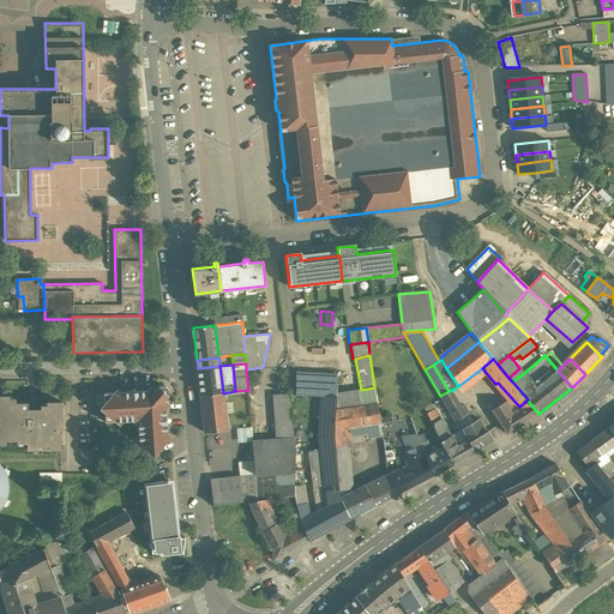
[(220,366),(198,368),(200,396),(223,393),(220,366)]
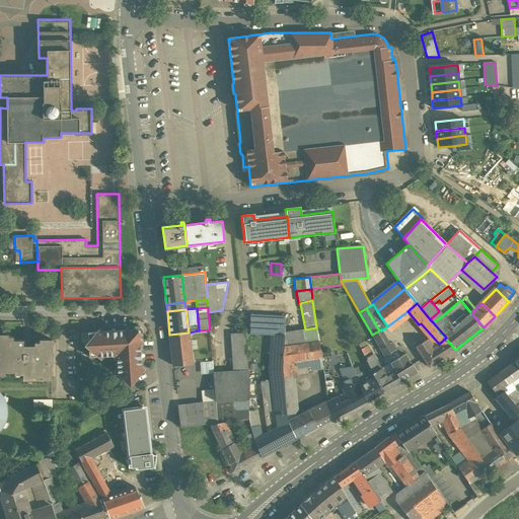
[(439,311),(430,319),(433,322),(443,315),(439,311)]
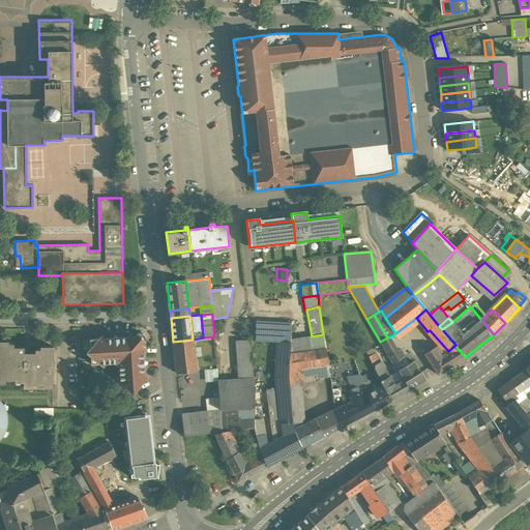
[(290,324),(256,321),(256,341),(278,343),(290,343),(290,324)]
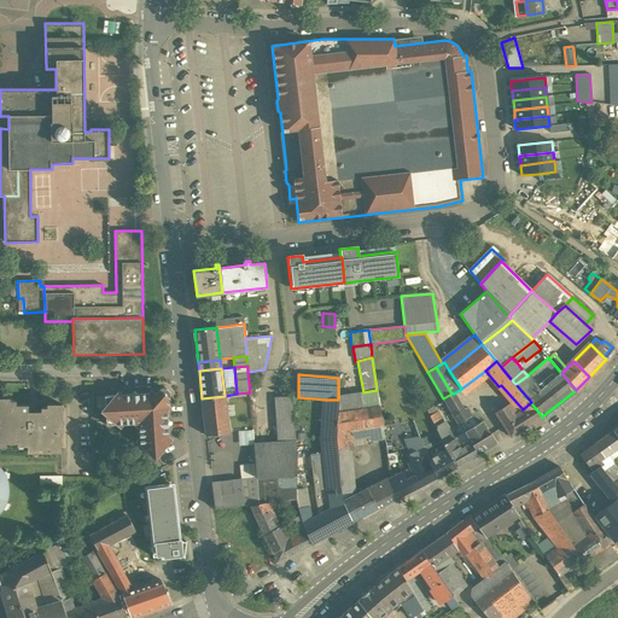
[(155,392),(136,394),(134,397),(130,394),(121,395),(117,391),(114,395),(105,396),(106,425),(139,423),(139,438),(136,441),(156,458),(173,439),(168,436),(168,426),(164,424),(168,420),(167,403),(164,402),(169,397),(169,395),(169,392),(168,390),(167,389),(164,388),(162,389),(159,390),(156,394),(155,392)]
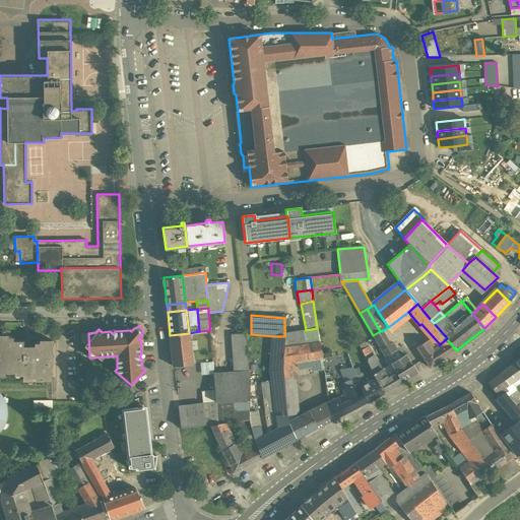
[(284,342),(284,347),(320,341),(317,328),(306,330),(284,333),(284,336),(284,342)]
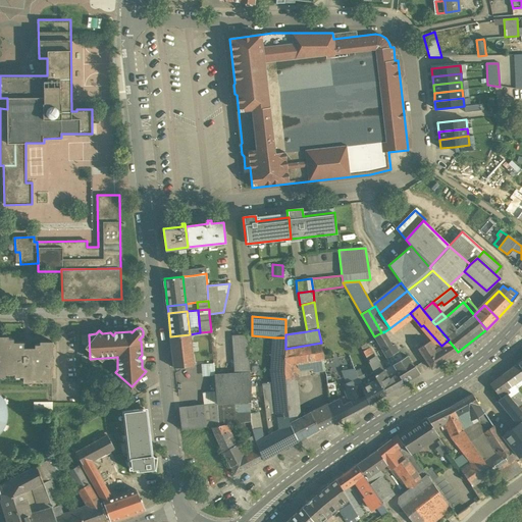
[(381,332),(374,336),(382,351),(392,346),(383,332),(383,331),(381,332)]
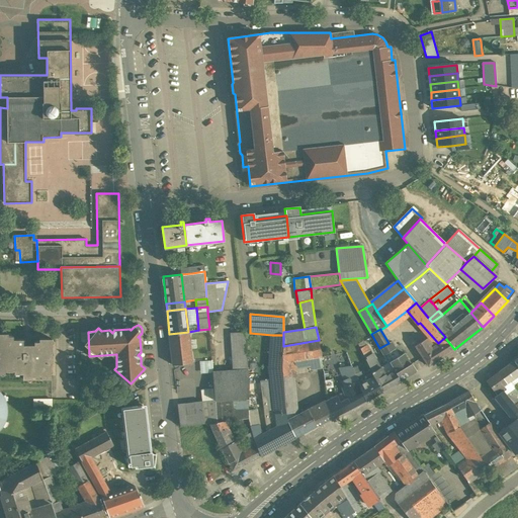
[(188,332),(169,334),(173,364),(191,362),(188,332)]
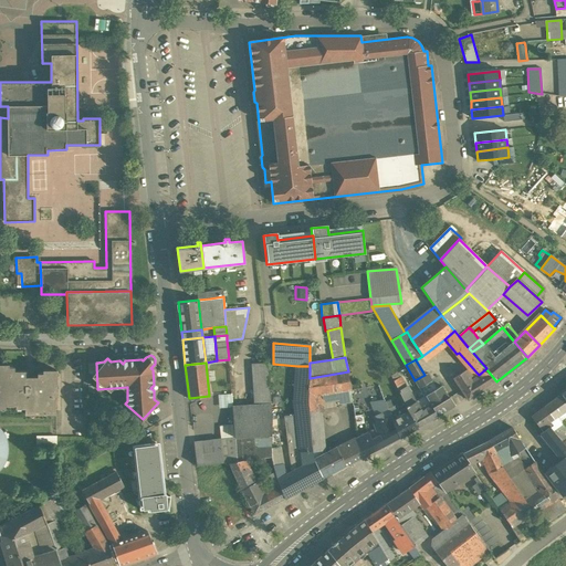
[(25,370),(7,371),(7,368),(9,368),(9,364),(0,364),(0,408),(0,405),(4,405),(4,406),(17,406),(17,405),(21,405),(21,408),(25,408),(25,415),(30,415),(30,411),(50,411),(50,413),(55,413),(55,391),(56,391),(56,376),(59,374),(56,370),(43,370),(43,375),(45,375),(45,377),(25,377),(25,370)]
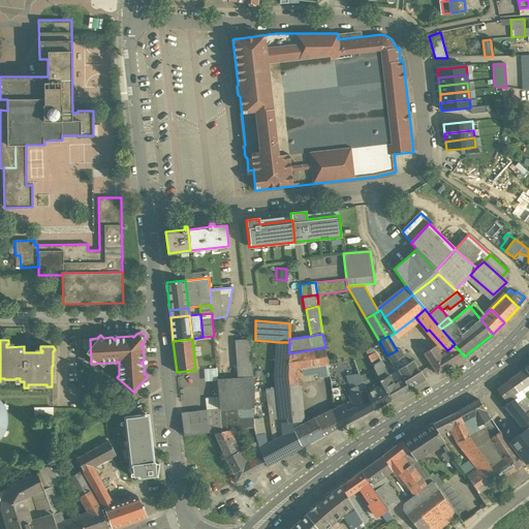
[(239,378),(252,377),(250,340),(237,340),(239,378)]
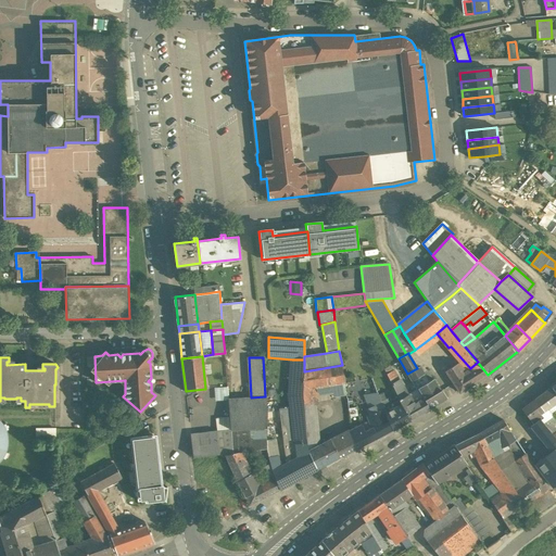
[(470,368),(463,373),(471,384),(488,375),(478,362),(470,368)]
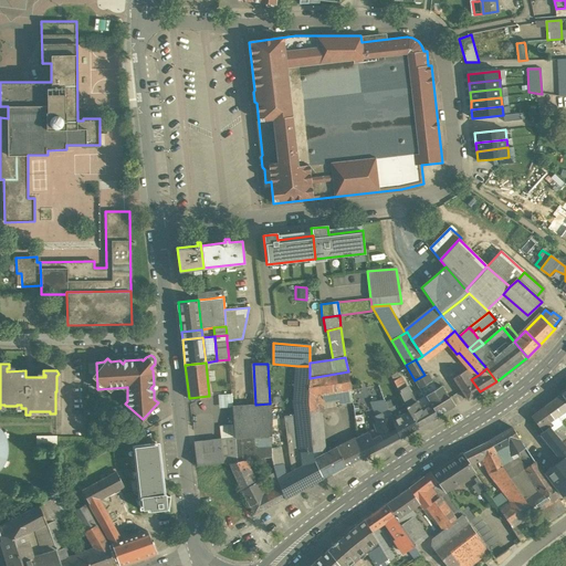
[(480,391),(471,379),(464,370),(452,378),(468,399),(480,391)]
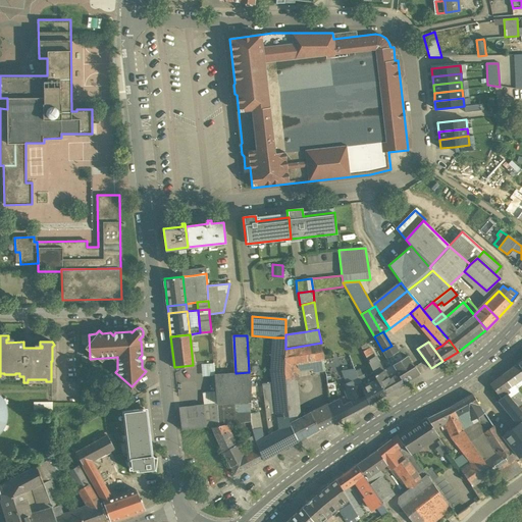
[(321,343),(285,349),(284,366),(289,365),(311,361),(323,359),(321,343)]
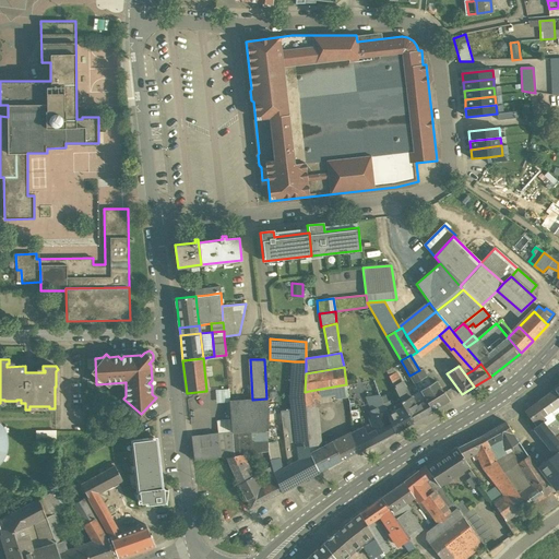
[(306,368),(294,368),(292,393),(293,409),(298,447),(308,445),(305,406),(305,399),(305,392),(306,373),(306,368)]
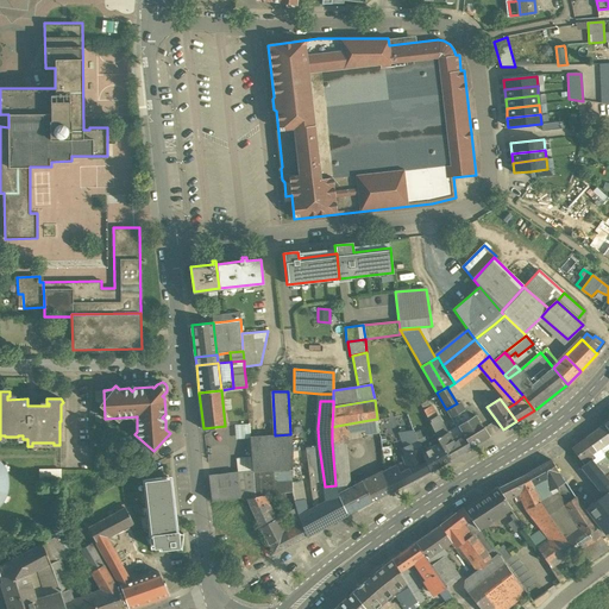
[(457,403),(446,409),(451,418),(464,409),(460,401),(457,403)]
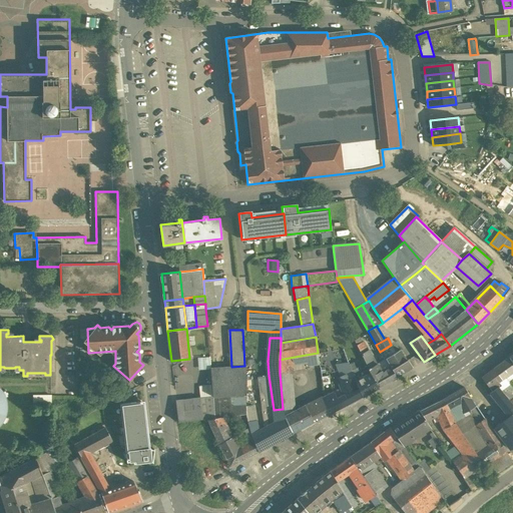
[(391,345),(380,352),(384,359),(396,352),(391,345)]
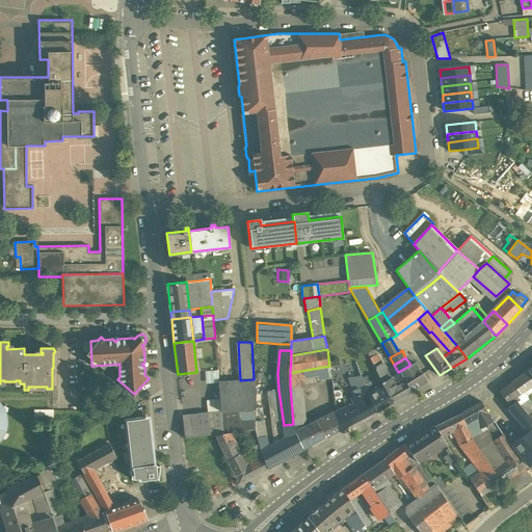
[(410,365),(398,372),(399,373),(400,372),(405,381),(411,391),(427,380),(423,373),(422,373),(415,363),(410,365)]
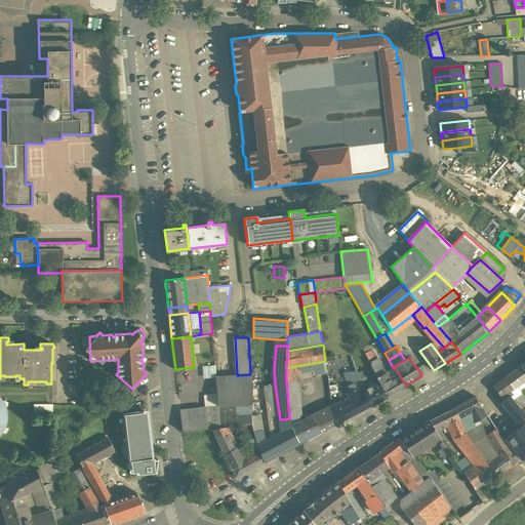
[(377,359),(369,363),(375,377),(376,378),(385,373),(377,359)]
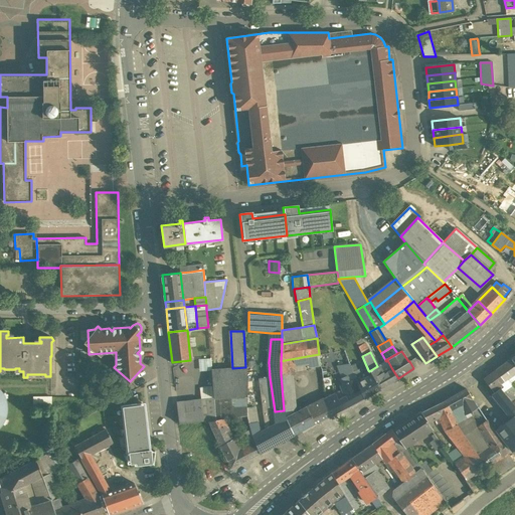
[(319,354),(307,356),(309,365),(309,368),(321,366),(319,354)]
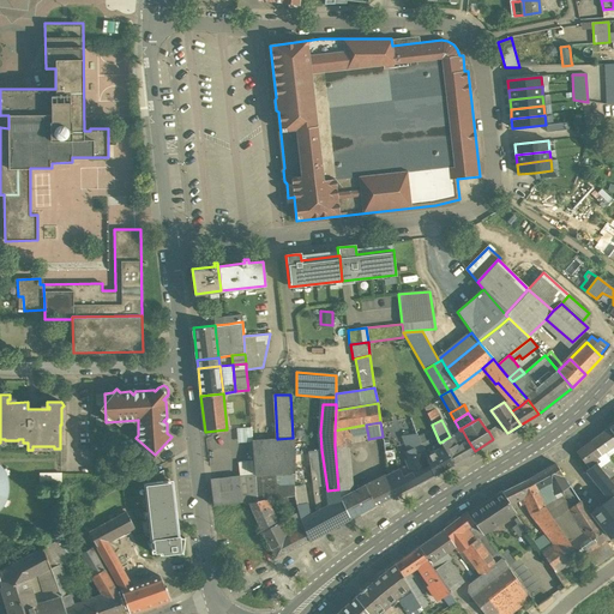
[(366,425),(339,429),(339,438),(344,438),(345,446),(345,447),(350,446),(349,439),(368,435),(366,425)]
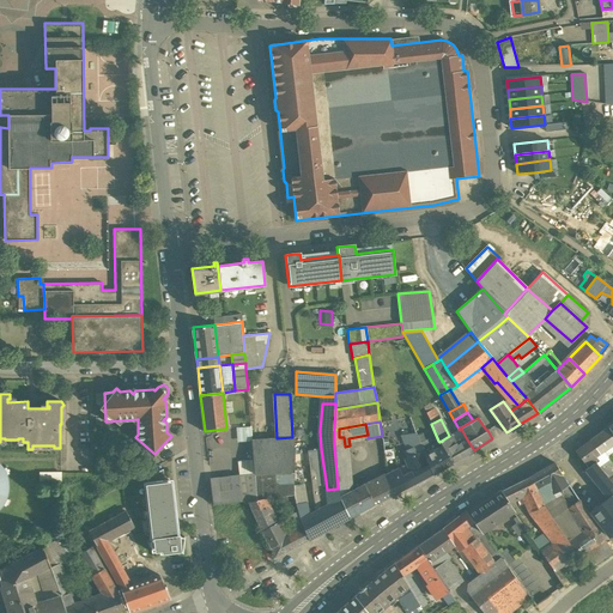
[(612,432),(608,426),(590,441),(600,454),(604,451),(612,444),(612,443),(612,432)]
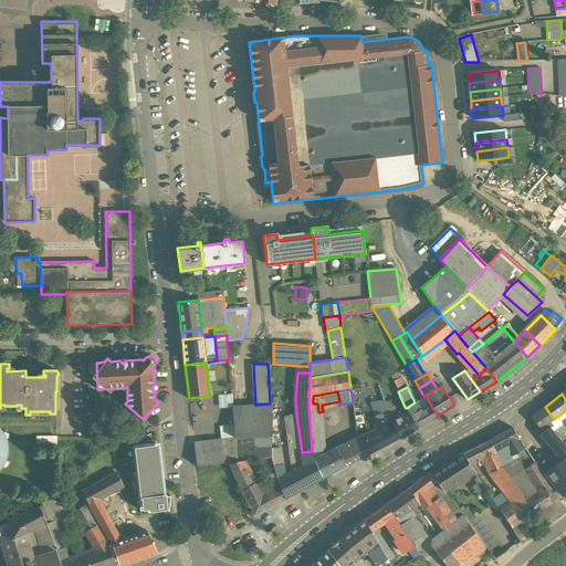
[(313,396),(308,397),(308,404),(308,411),(318,411),(317,404),(313,404),(313,396)]
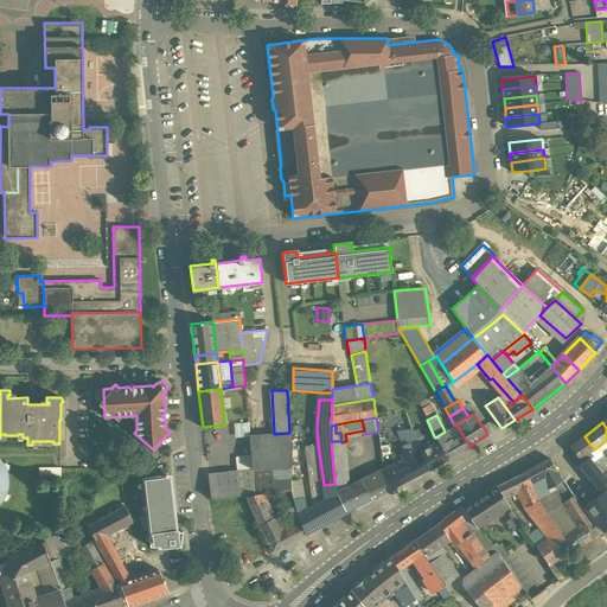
[(416,438),(411,428),(409,429),(416,448),(420,447),(417,441),(416,438)]
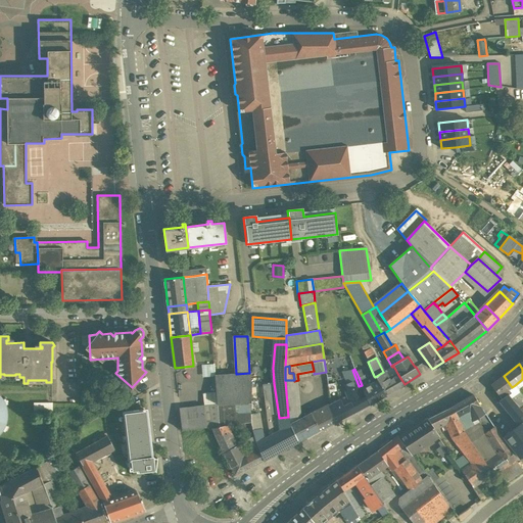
[(355,387),(359,386),(352,370),(341,372),(346,384),(352,382),(355,387)]
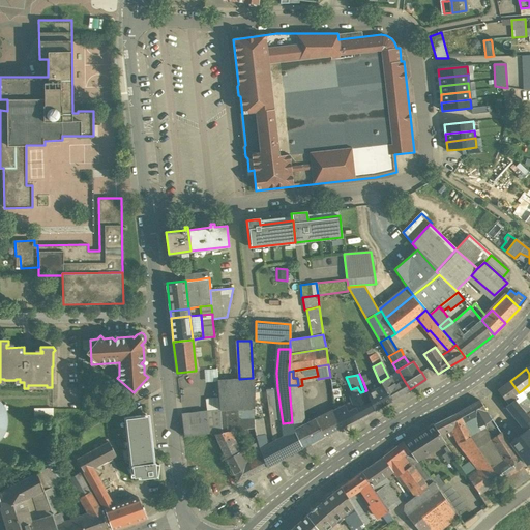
[(388,377),(380,382),(382,385),(391,400),(410,389),(404,380),(394,385),(389,376),(388,377)]
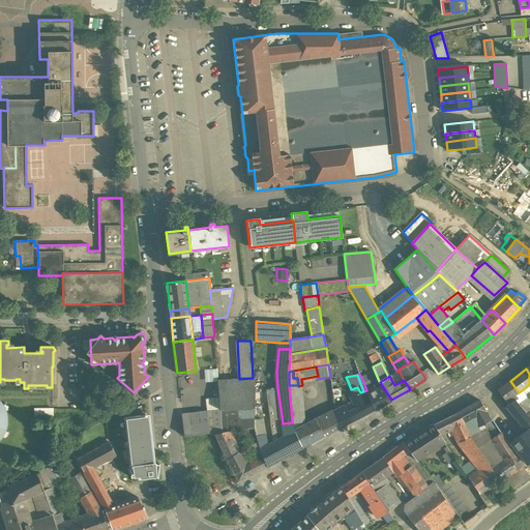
[(239,379),(218,380),(221,409),(230,409),(238,408),(255,407),(254,392),(253,378),(239,379)]
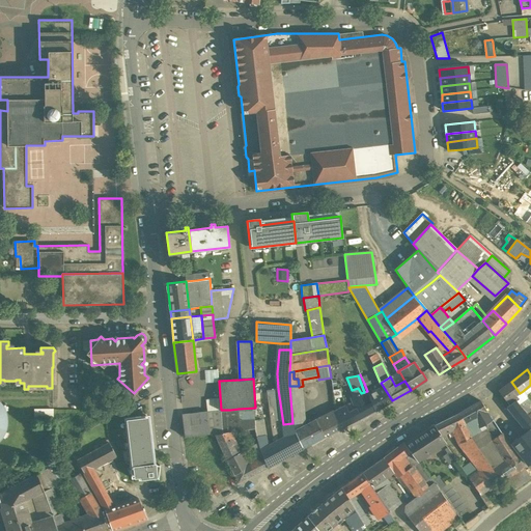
[(511,382),(498,391),(507,402),(507,401),(520,393),(511,382)]
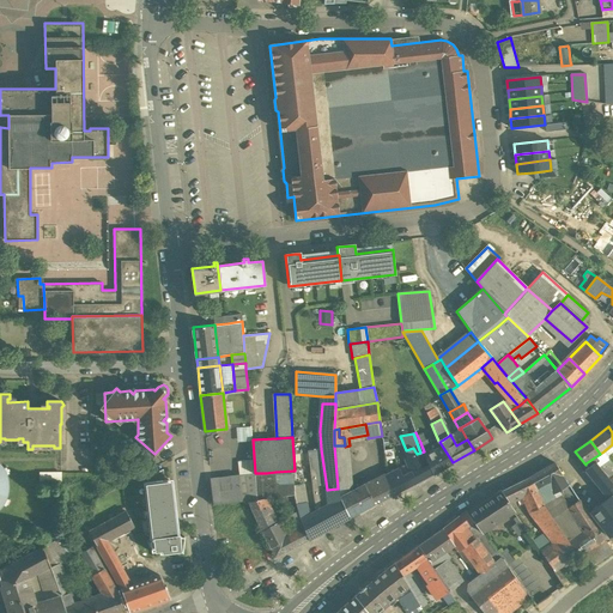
[(345,445),(334,445),(338,489),(349,487),(345,447),(345,445)]
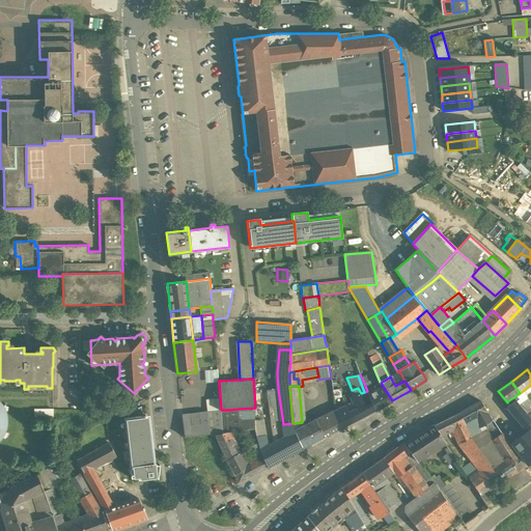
[(372,392),(370,389),(367,391),(375,410),(392,400),(383,386),(372,392)]
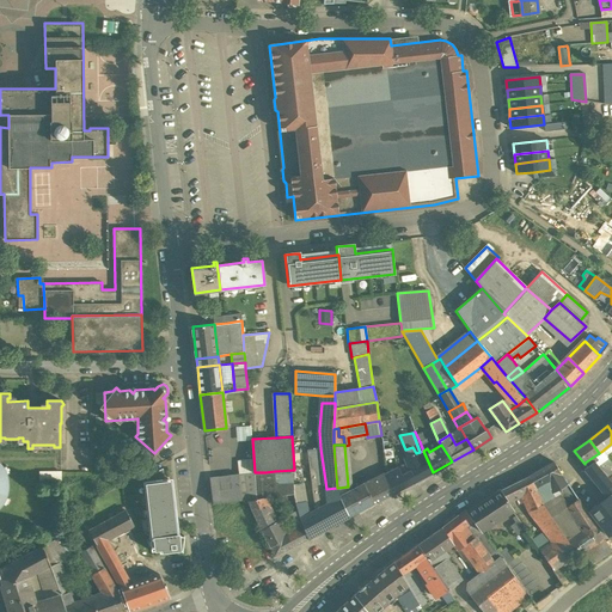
[(316,509),(328,503),(320,448),(307,451),(313,500),(316,509)]
